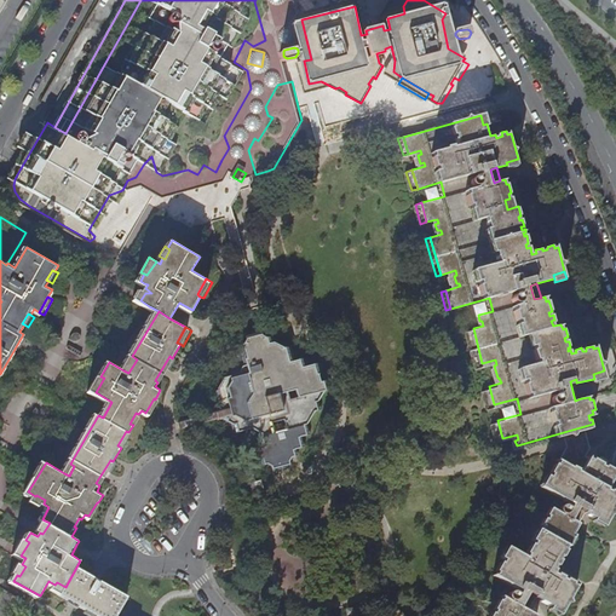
[(216,409),(217,410),(218,418),(224,416),(235,424),(239,431),(254,426),(264,431),(264,435),(262,436),(263,445),(257,447),(259,458),(264,456),(265,462),(271,461),(277,465),(278,471),(294,466),(293,460),(297,454),(301,453),(300,447),(309,445),(306,436),(314,433),(311,421),(316,410),(324,408),(323,399),(327,389),(334,387),(332,379),(322,381),(321,374),(324,373),(322,362),(310,364),(308,357),(297,360),(294,346),(287,347),(277,341),(276,337),(269,338),(264,335),(263,328),(247,332),(248,337),(247,343),(241,344),(243,350),(234,368),(230,369),(231,374),(225,379),(222,386),(222,389),(218,390),(220,401),(225,399),(226,404),(223,407),(216,409)]
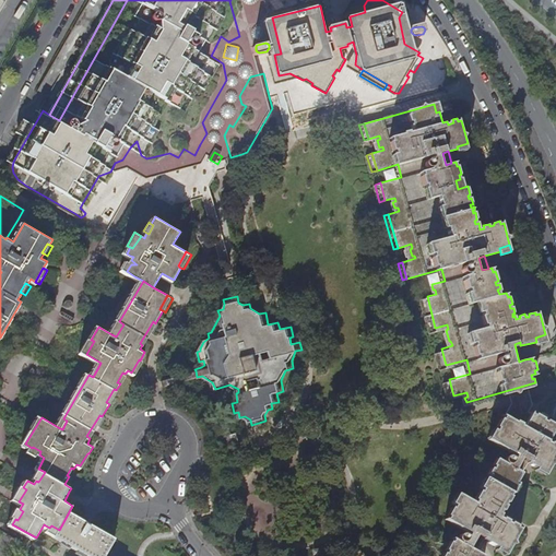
[(432,329),(435,328),(427,296),(423,297),(432,329)]
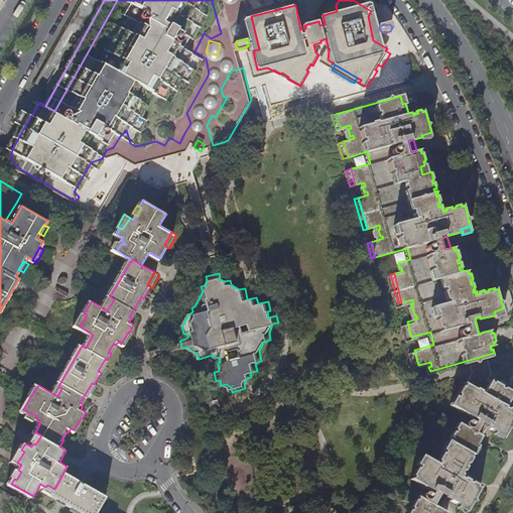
[(0,311),(0,314),(21,278),(19,278),(0,311)]
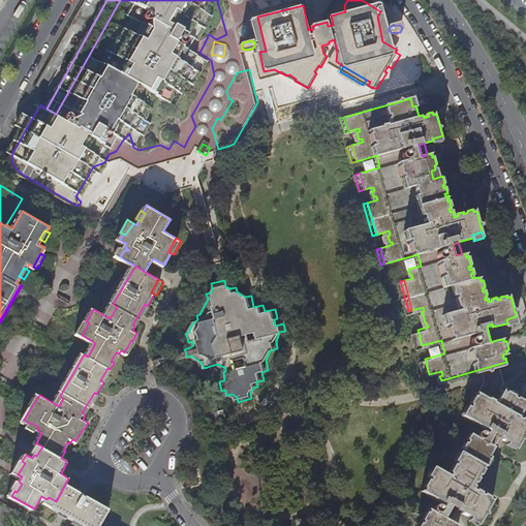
[(113,304),(105,316),(110,318),(117,307),(113,304)]
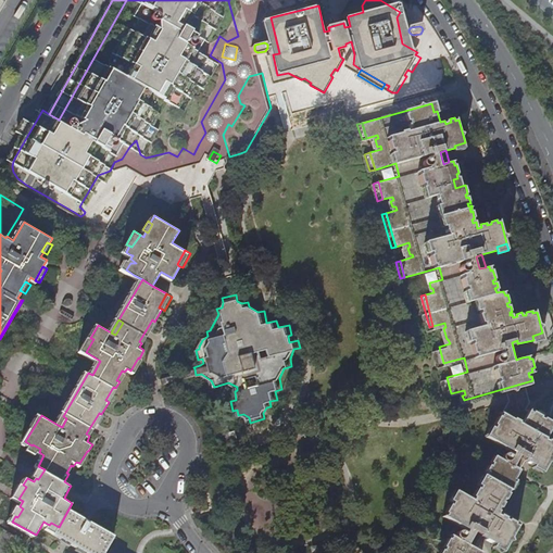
[(152,319),(139,341),(141,343),(145,344),(156,323),(154,322),(152,319)]
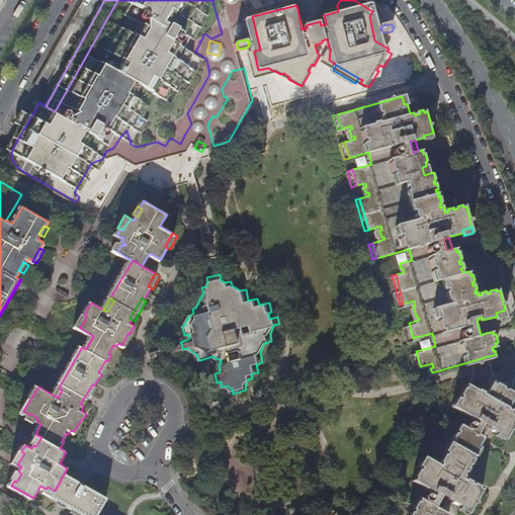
[(498,320),(500,319),(507,317),(505,310),(496,313),(497,317),(498,320)]
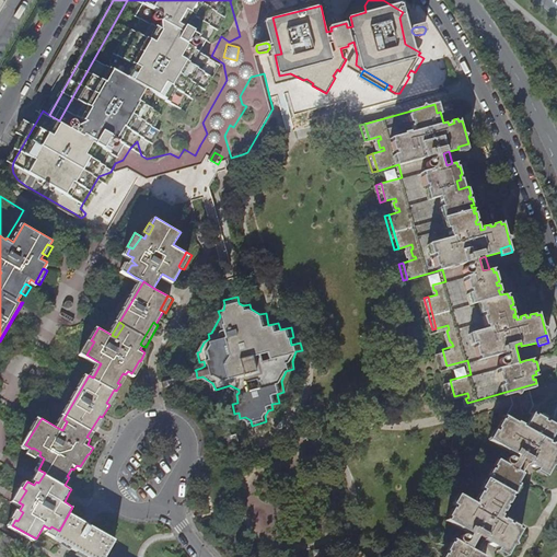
[(94,341),(91,340),(89,339),(81,352),(86,355),(94,341)]
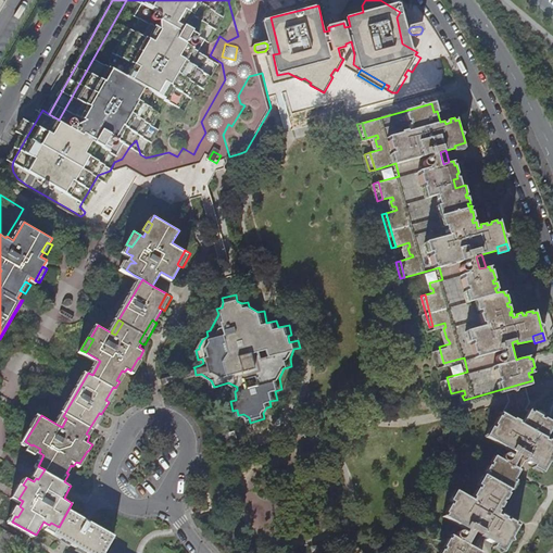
[(512,342),(516,360),(522,357),(517,343),(517,340),(512,342)]
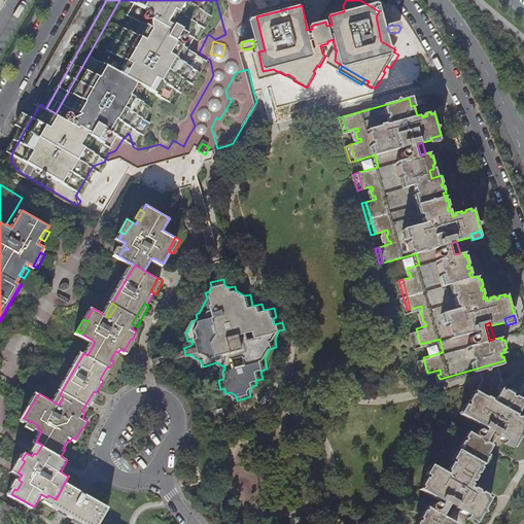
[(124,351),(128,353),(135,342),(132,340),(131,339),(124,351)]
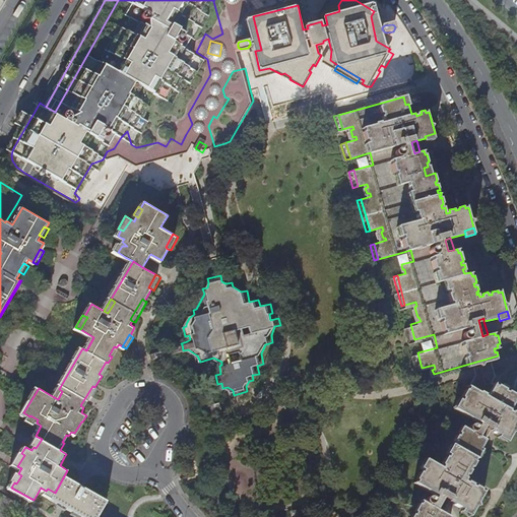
[(154,359),(183,350),(182,344),(152,352),(153,356),(154,359)]
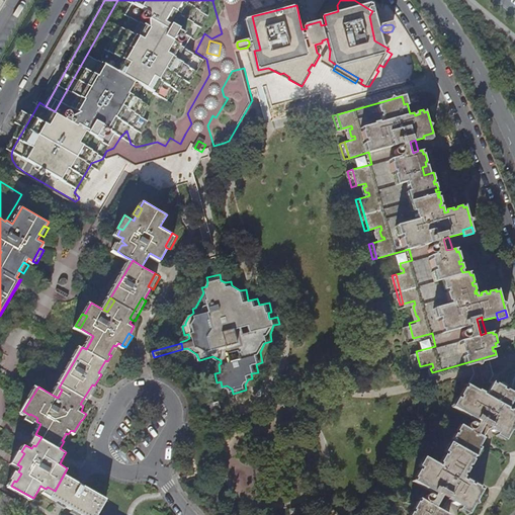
[(113,357),(118,348),(115,346),(113,345),(108,354),(111,355),(113,357)]
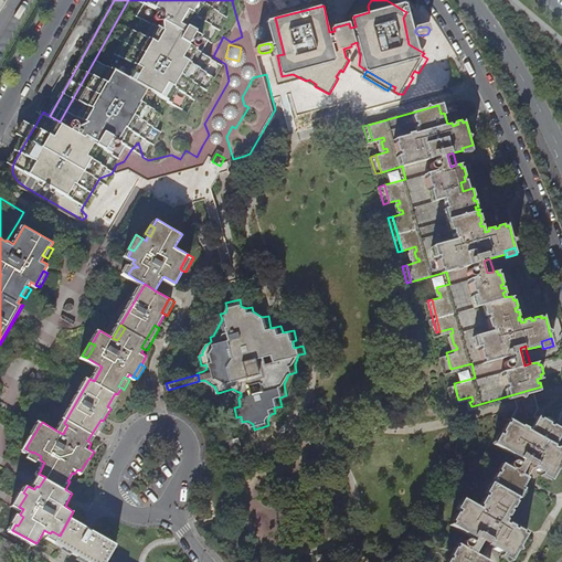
[(541,390),(541,386),(472,406),(472,409),(516,396),(536,391),(541,390)]
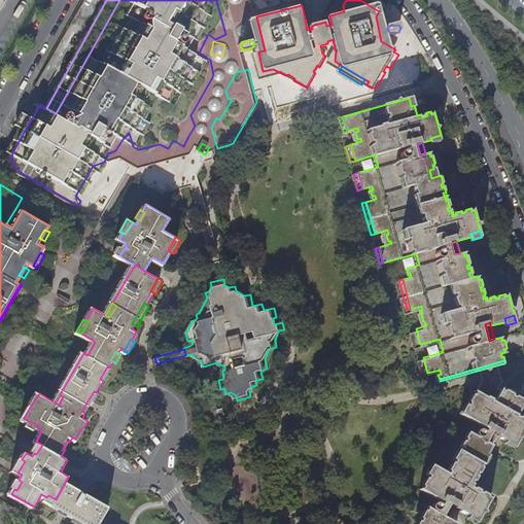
[(482,375),(484,378),(485,379),(497,376),(503,379),(501,373),(500,370),(499,364),(481,370),(482,375)]
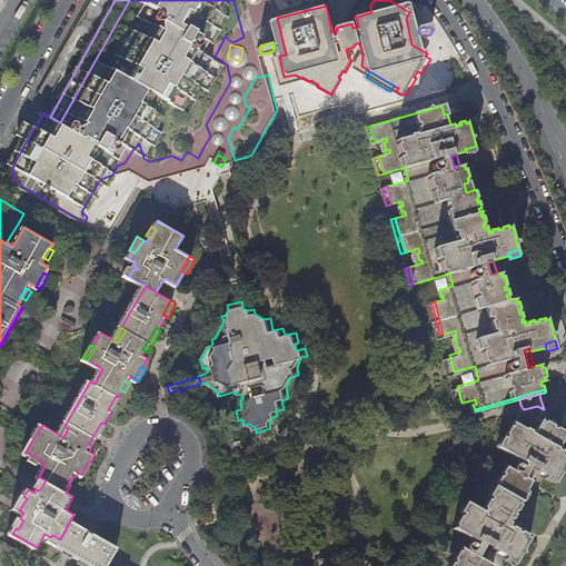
[(113,413),(121,399),(118,397),(116,396),(108,409),(111,411),(113,413)]
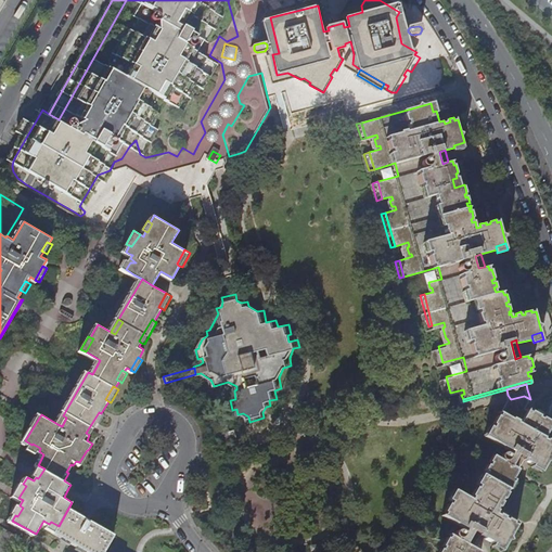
[(527,408),(531,400),(530,399),(524,396),(511,399),(501,415),(500,415),(496,422),(498,423),(496,427),(498,428),(493,436),(516,450),(514,452),(510,450),(506,450),(505,452),(505,456),(506,460),(496,453),(493,458),(496,460),(493,464),(491,462),(487,469),(490,470),(488,474),(490,476),(486,484),(484,483),(482,486),(478,485),(475,492),(476,493),(474,497),(463,489),(457,499),(454,502),(452,501),(448,510),(449,511),(448,513),(470,526),(467,529),(461,528),(458,529),(458,533),(460,536),(460,537),(454,534),(453,537),(450,536),(446,543),(448,546),(446,548),(450,550),(449,551),(480,551),(484,548),(478,544),(472,541),(480,528),(485,531),(485,533),(498,540),(499,538),(509,544),(521,525),(516,522),(517,520),(512,516),(511,518),(506,516),(508,514),(503,511),(502,513),(498,511),(501,504),(503,505),(506,502),(503,500),(505,497),(509,498),(512,491),(510,490),(512,486),(508,484),(513,474),(516,476),(522,467),(517,465),(525,454),(528,457),(527,459),(536,463),(537,461),(547,466),(551,459),(551,438),(550,440),(547,438),(551,431),(551,423),(543,419),(546,416),(542,414),(542,413),(534,408),(533,410),(530,408),(529,409),(527,408)]
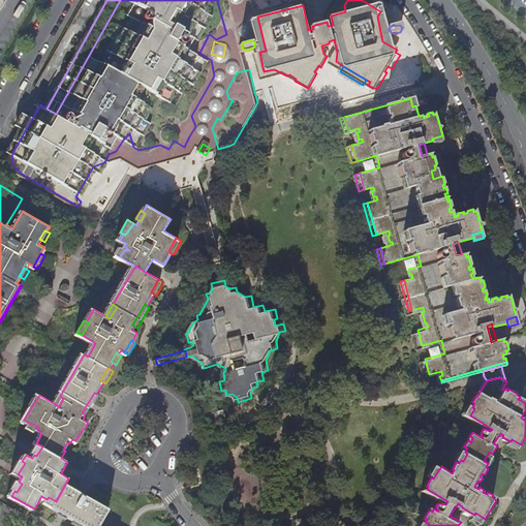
[(93,405),(99,396),(96,394),(94,393),(82,412),(85,414),(87,415),(93,405)]
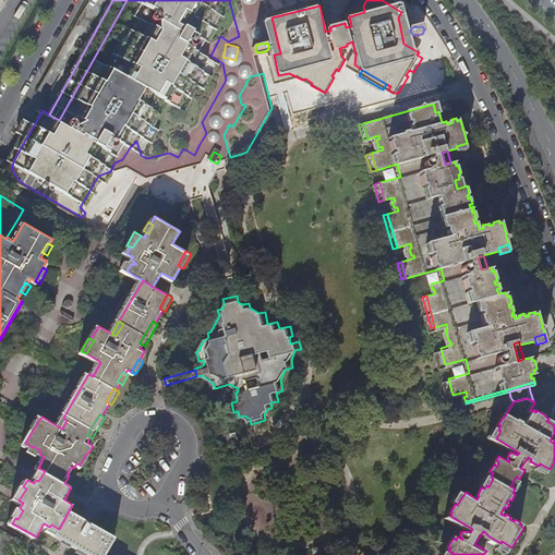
[(63,418),(58,426),(62,429),(67,420),(63,418)]
